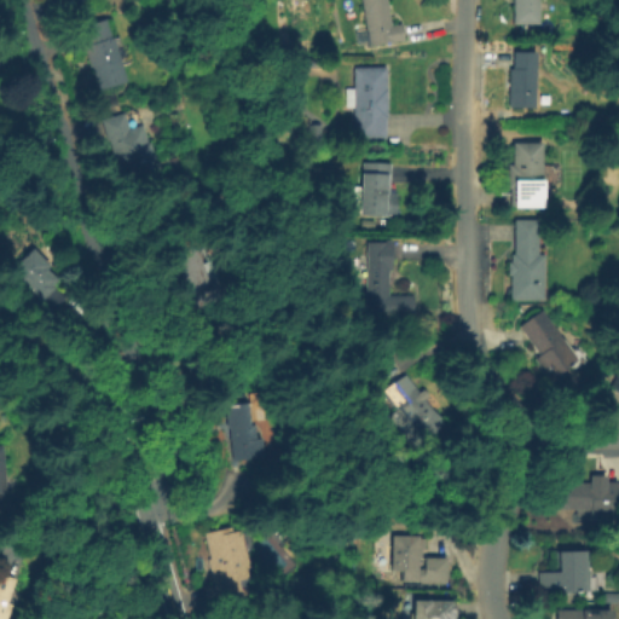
[(386,0),(391,24),(401,22),(404,39),(369,45),(369,42),(356,45),(352,23),(364,22),(360,0),(386,0)]
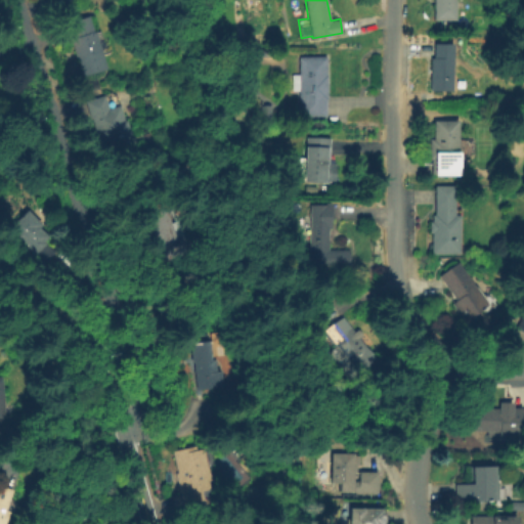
[(456,0),(456,18),(435,18),(435,0),(456,0)]
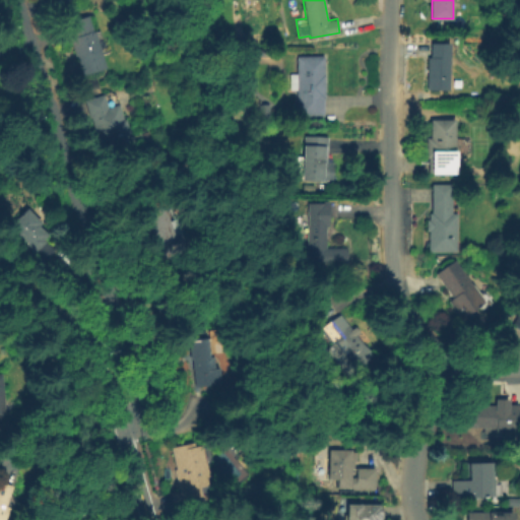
[(88,14),(92,30),(94,30),(106,67),(83,74),(77,54),(75,55),(70,38),(72,37),(67,21),(88,14)]
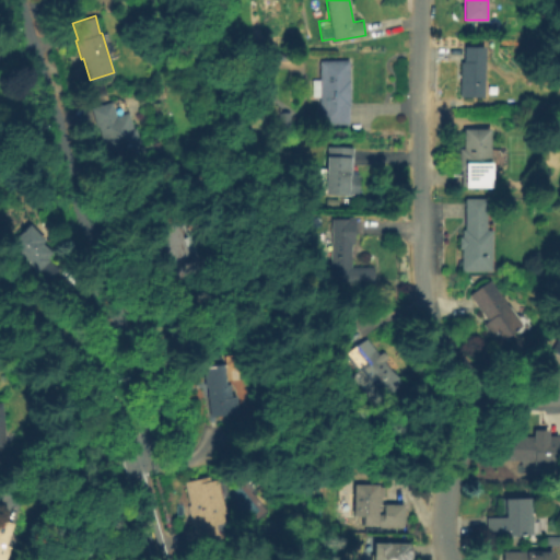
[(486,45),(485,96),(462,96),(462,60),(465,61),(465,45),(486,45)]
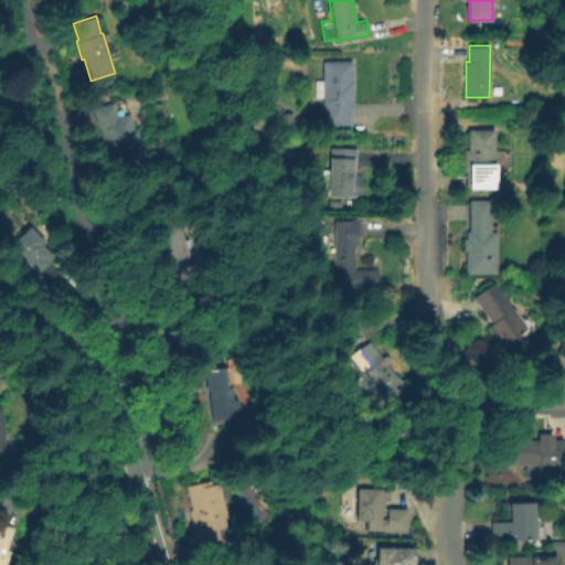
[(354,60),(354,81),(355,80),(355,105),(354,105),(354,124),(326,124),(326,97),(318,97),(317,80),(326,80),(326,60),(354,60)]
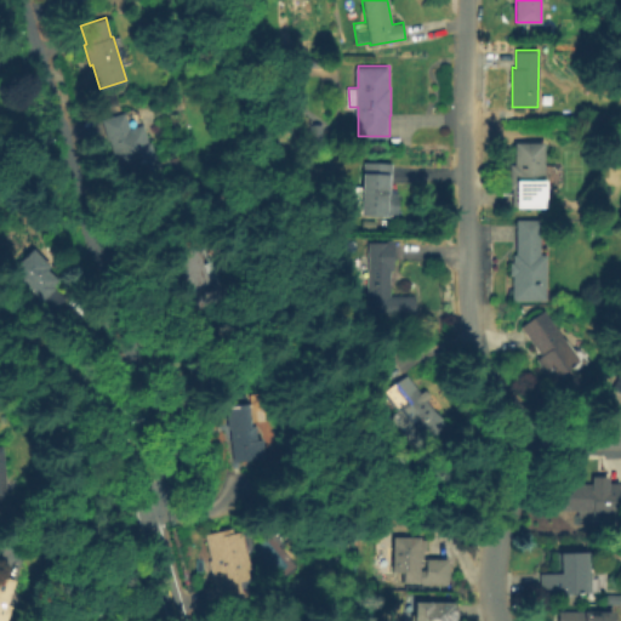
[(124,113),(127,127),(142,124),(147,142),(149,141),(155,159),(153,159),(158,174),(132,181),(129,167),(119,171),(109,138),(108,138),(102,119),(124,113)]
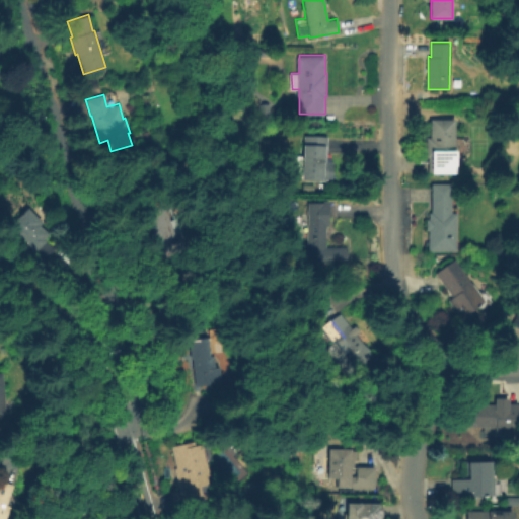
[(462,137),(462,171),(456,171),(456,172),(431,172),(430,157),(426,157),(426,137),(431,137),(431,119),(456,119),(456,137),(462,137)]
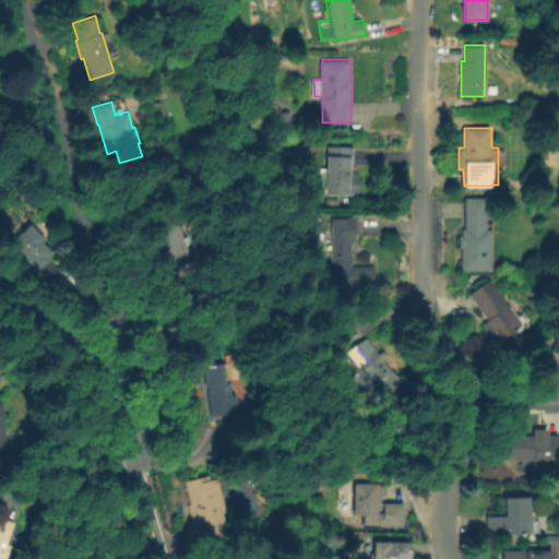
[(352,146),(351,174),(358,174),(357,194),(325,192),(325,186),(316,186),(317,167),(328,167),(328,145),(352,146)]
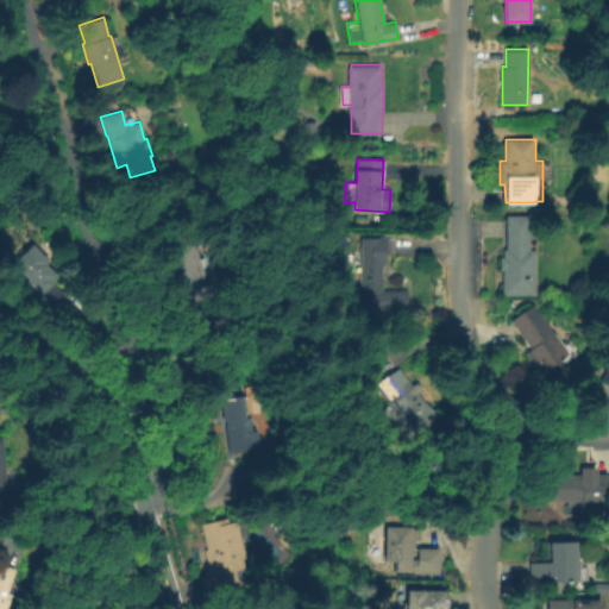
[(537,249),(537,293),(503,293),(503,269),(501,269),(501,256),(504,256),(504,249),(507,249),(507,214),(531,214),(531,249),(537,249)]
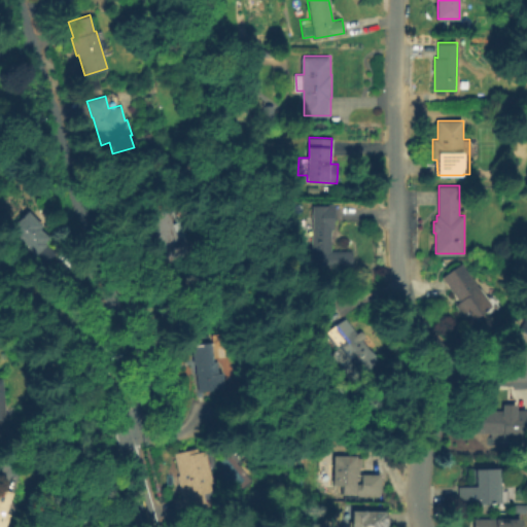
[(336,203),(336,230),(334,230),(334,251),(354,251),(354,266),(314,266),(314,205),(328,205),(328,203),(336,203)]
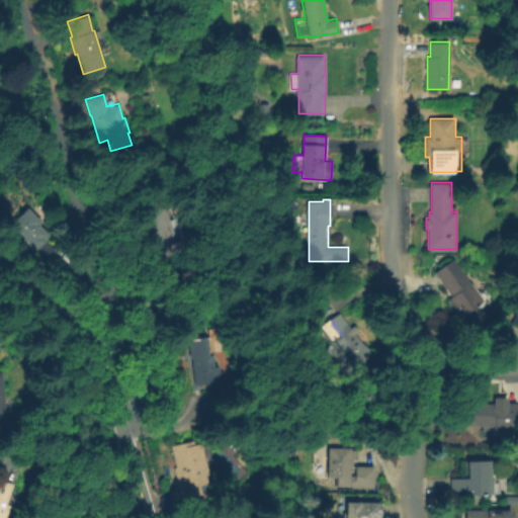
[(163,204),(175,236),(179,235),(185,250),(164,258),(146,211),(163,204)]
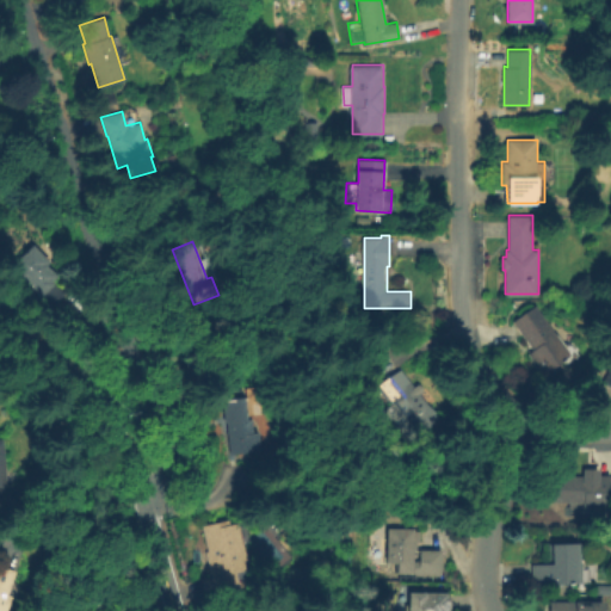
[(66,294),(51,307),(42,297),(44,295),(13,264),(34,244),(50,260),(48,264),(59,275),(53,281),(66,294)]
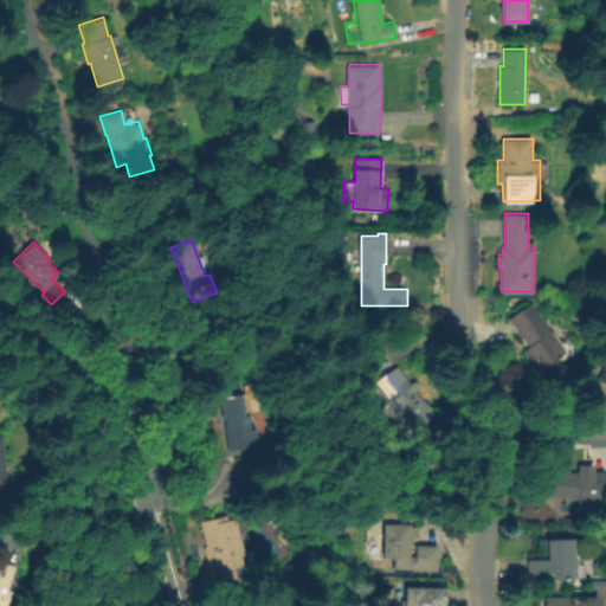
[(556,361),(539,373),(522,349),(527,347),(507,318),(529,302),(563,350),(553,358),(556,361)]
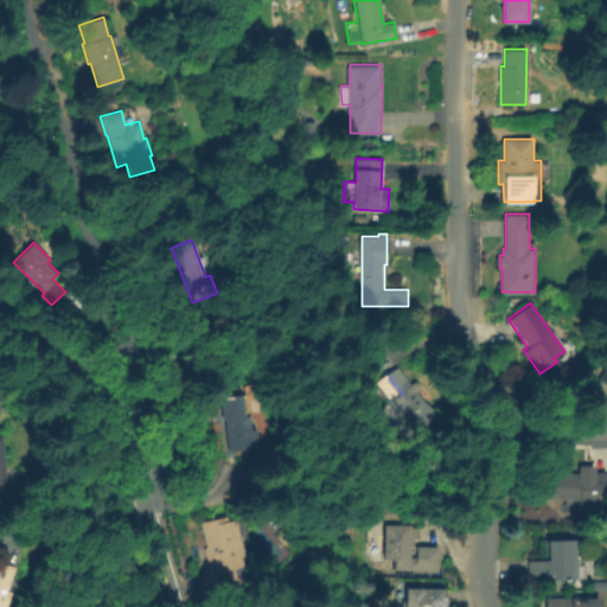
[(435,413),(413,430),(375,383),(397,366),(435,413)]
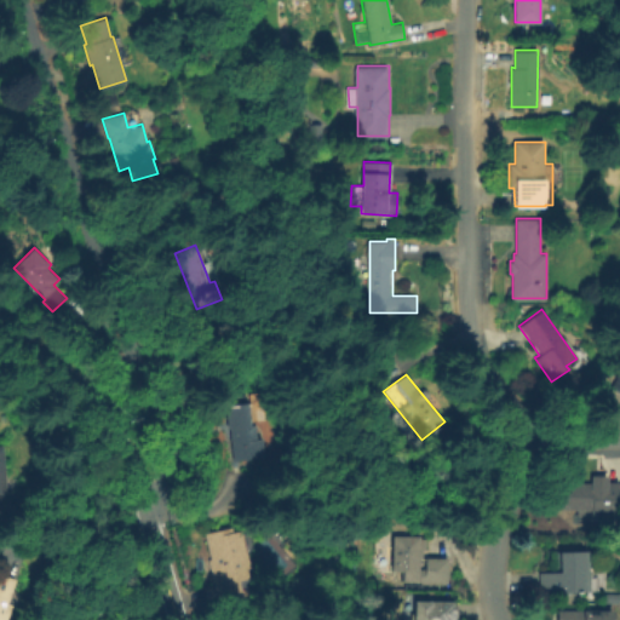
[(247,402),(250,425),(256,425),(258,440),(262,438),(264,457),(234,460),(230,428),(229,429),(227,405),(247,402)]
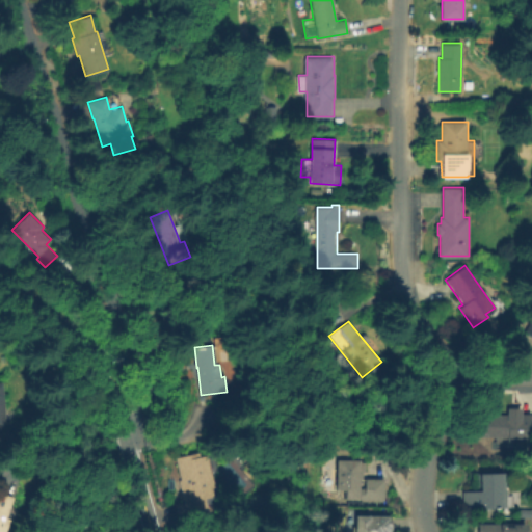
[(523,408),(523,414),(531,414),(531,442),(482,439),(483,413),(508,414),(509,408),(523,408)]
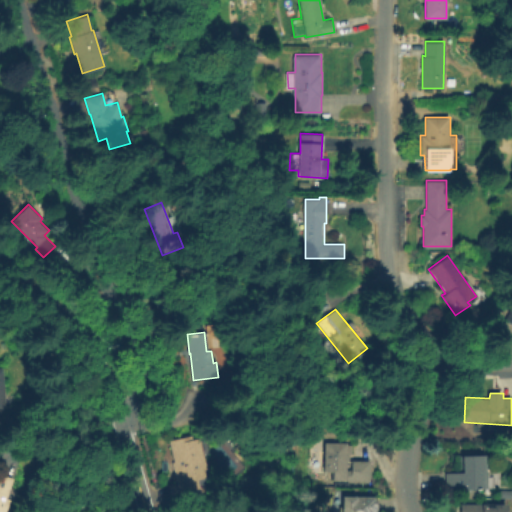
[(192,435),(193,439),(200,438),(207,468),(204,469),(206,477),(198,479),(202,493),(181,498),(173,462),(175,462),(170,440),(192,435)]
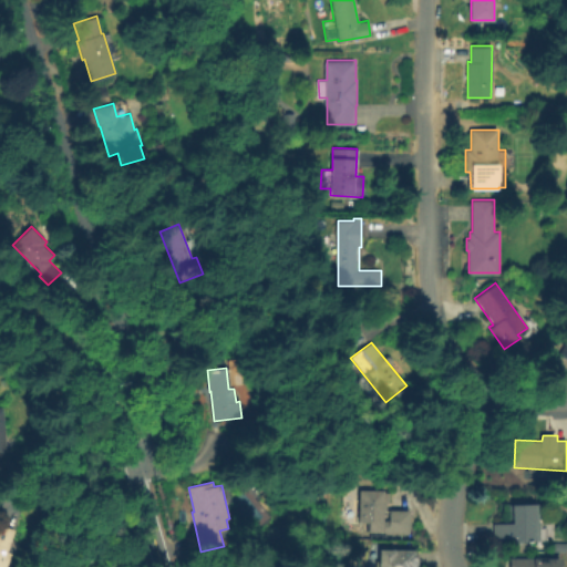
[(383,519),(390,519),(390,511),(409,511),(408,534),(359,533),(360,490),(383,491),(383,519)]
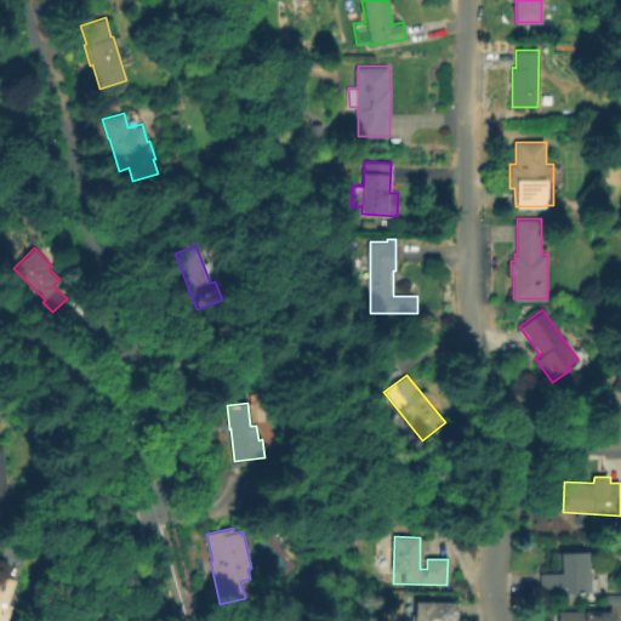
[(592,592),(542,594),(541,574),(562,573),(560,553),(591,552),(592,592)]
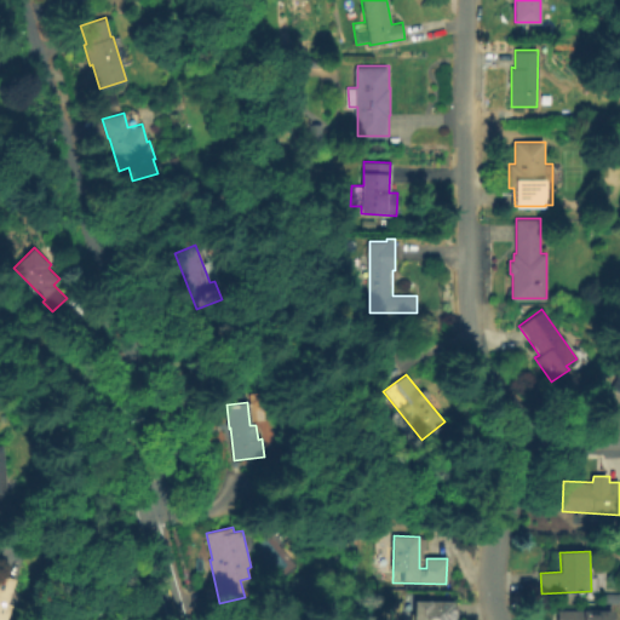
[(0,619),(0,573),(10,577),(10,575),(19,579),(11,602),(15,603),(9,619),(0,619)]
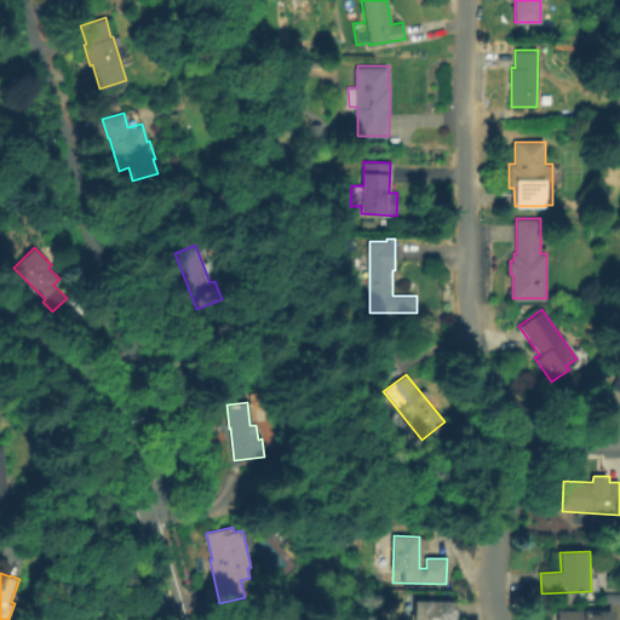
[(619,592),(619,606),(607,604),(607,592),(619,592)]
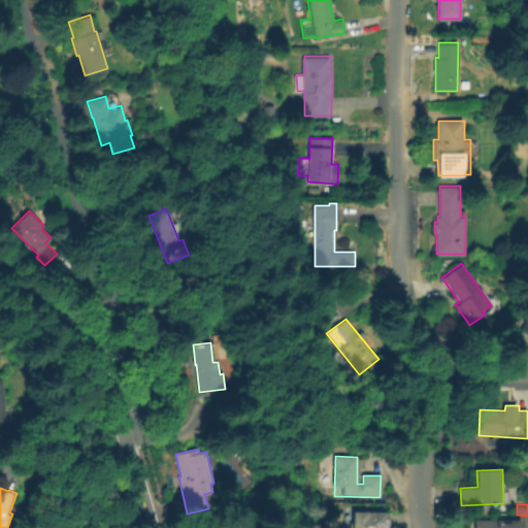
[(387,513),(387,527),(358,527),(359,527),(355,527),(354,512),(387,513)]
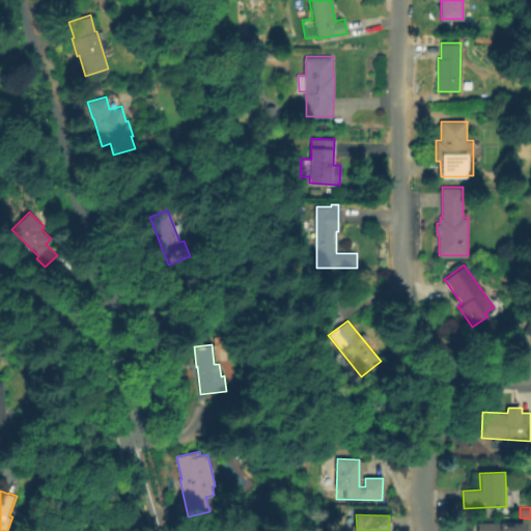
[(522,530),(522,522),(474,522),(473,530),(522,530)]
